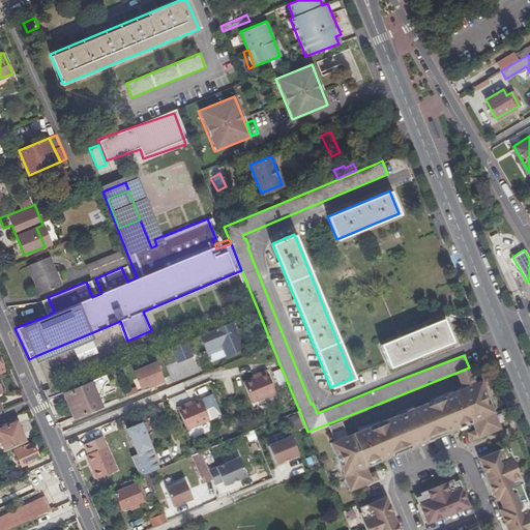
[(52,256),(28,265),(40,294),(64,285),(52,256)]
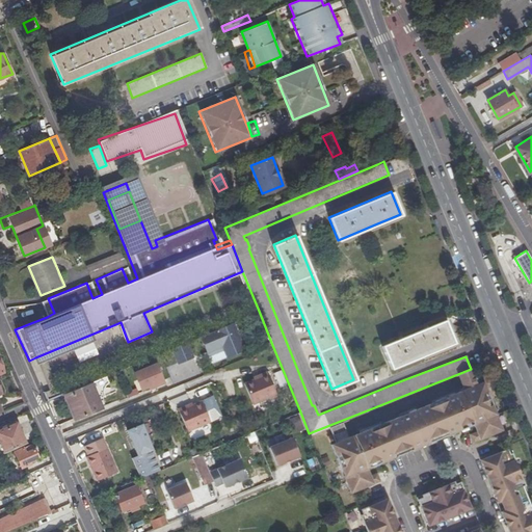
[(48,298),(41,302),(47,317),(54,313),(48,298)]
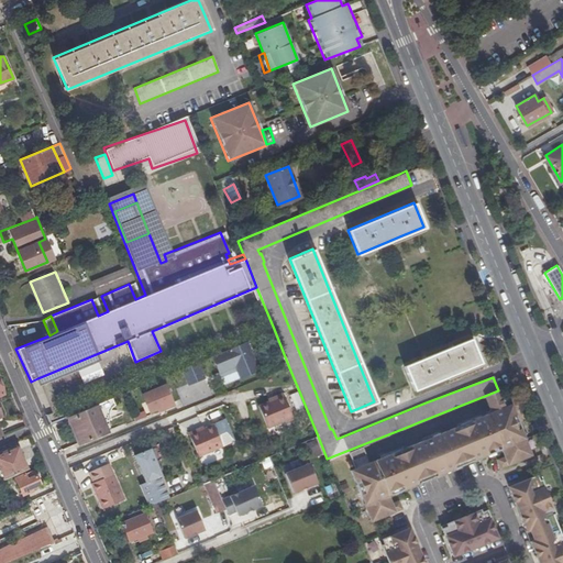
[(470,339),(445,349),(404,366),(412,387),(412,390),(478,363),(470,339)]
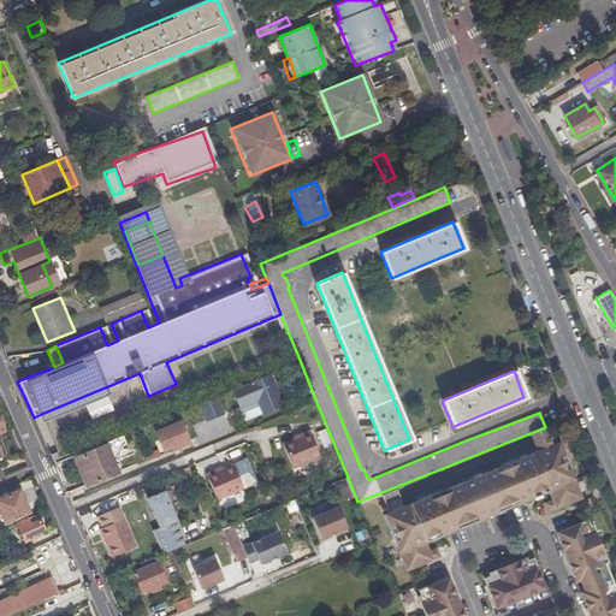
[(268,373),(231,390),(238,407),(255,400),(258,404),(261,413),(280,404),(268,373)]
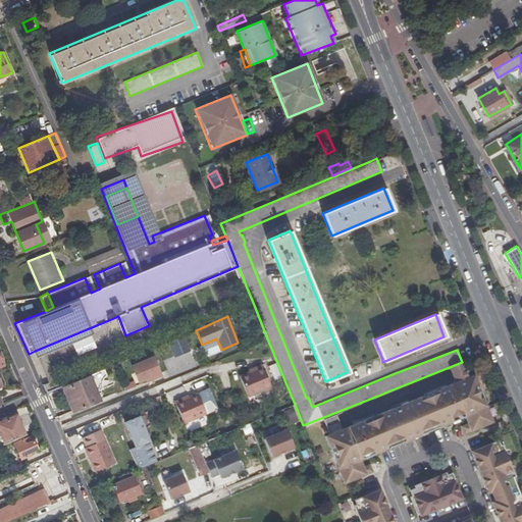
[(188,350),(181,335),(167,342),(173,356),(188,350)]
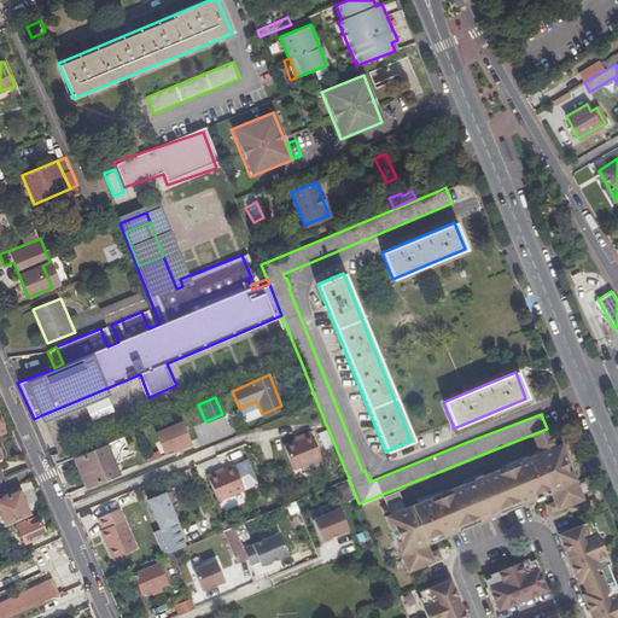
[(256,401),(239,408),(242,413),(258,406),(256,401)]
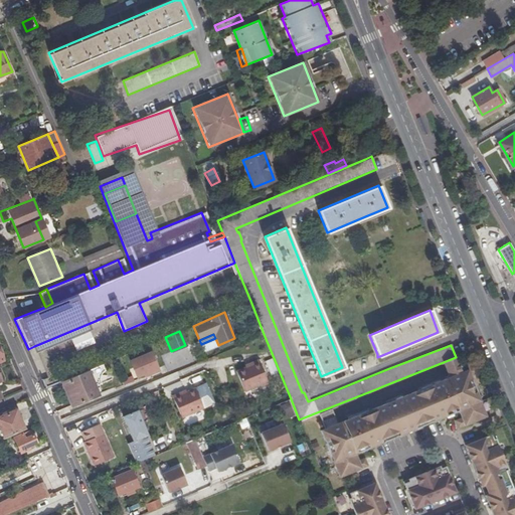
[(48,376),(41,379),(45,387),(57,382),(39,344),(34,346),(48,376)]
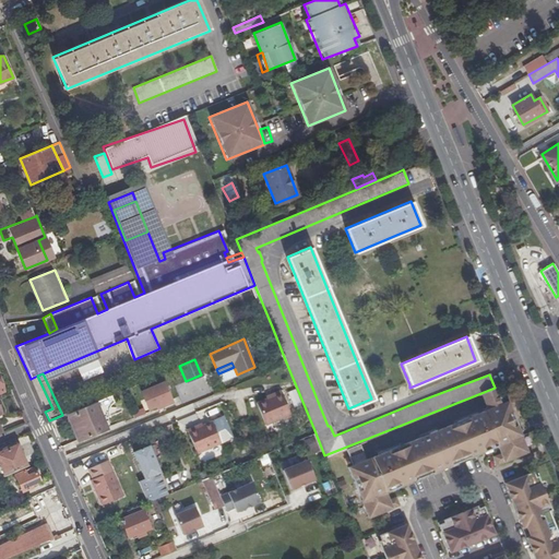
[(164,382),(137,391),(145,414),(171,405),(164,382)]
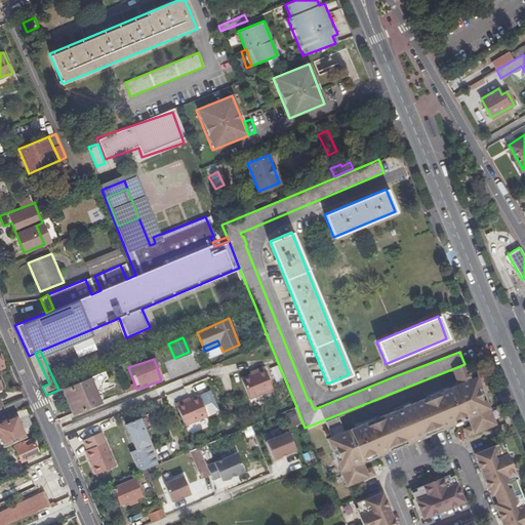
[(497,426),(477,376),(472,377),(467,365),(452,371),(457,384),(345,431),(339,417),(321,425),(347,488),(370,478),(364,462),(460,422),(467,438),(497,426)]
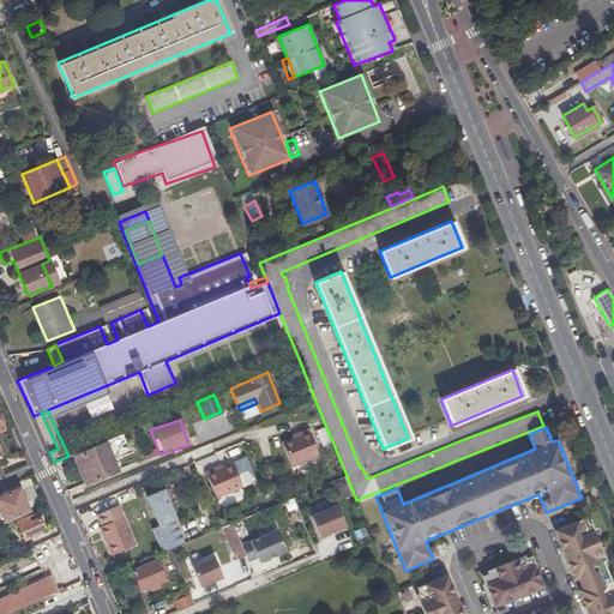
[(292,467),(319,455),(307,428),(298,432),(299,434),(293,438),(282,443),(292,467)]
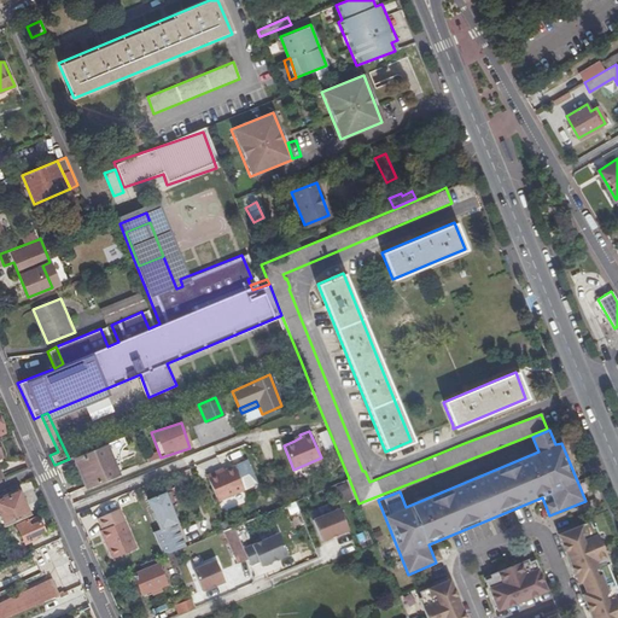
[(87,452),(76,456),(88,485),(121,471),(109,443),(87,452)]
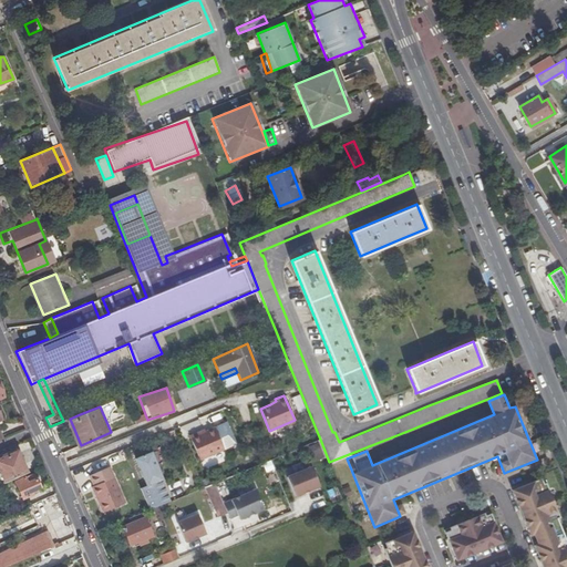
[(70,419),(64,421),(76,447),(81,445),(70,419)]
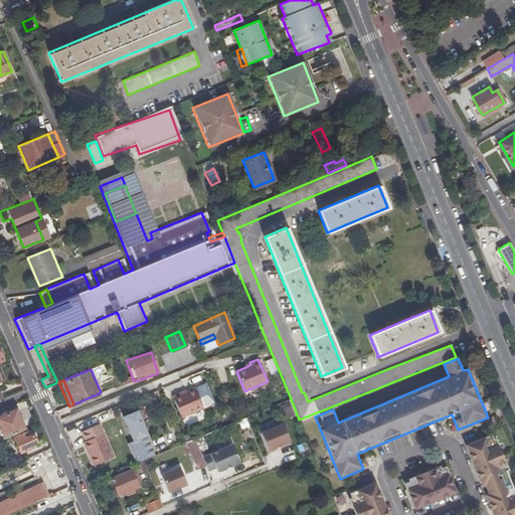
[(204,410),(194,388),(180,393),(180,392),(172,395),(182,419),(204,410)]
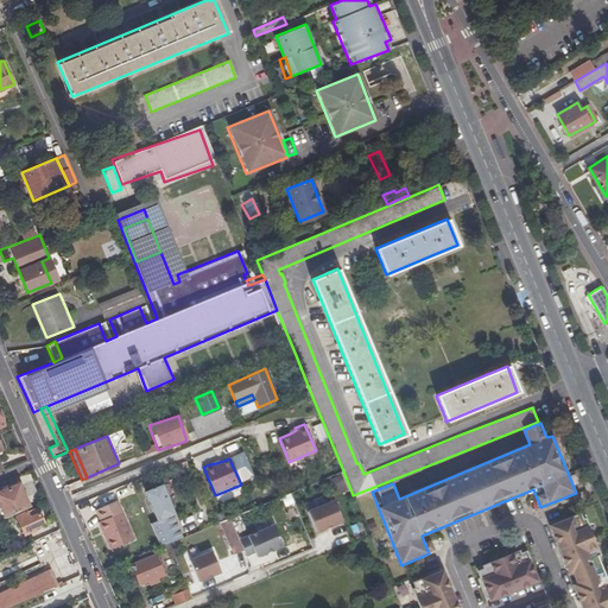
[(339,494),(347,489),(340,475),(330,480),(339,494)]
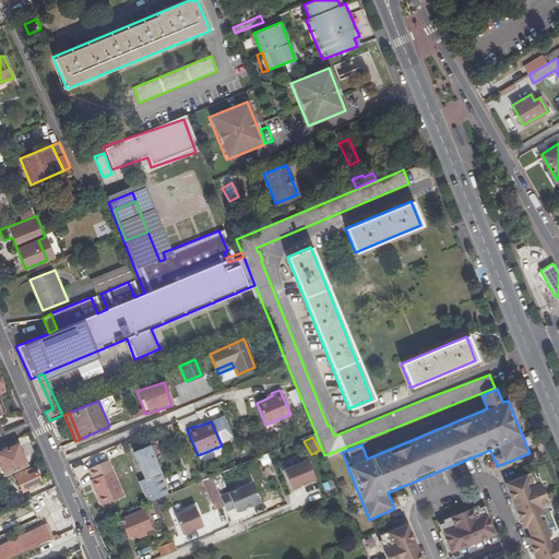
[(138,480),(146,501),(168,492),(149,444),(133,451),(144,478),(138,480)]
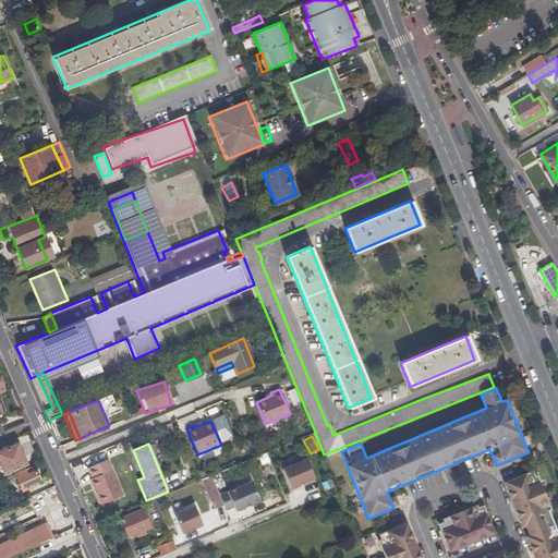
[(0,451),(0,461),(5,475),(27,465),(17,445),(0,451)]
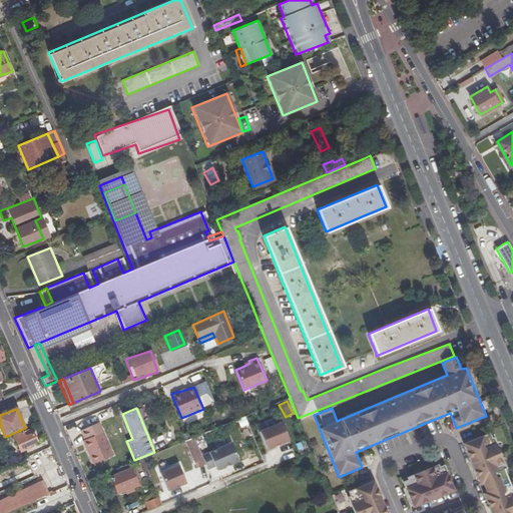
[(99,421),(81,428),(84,438),(83,438),(93,463),(114,454),(99,421)]
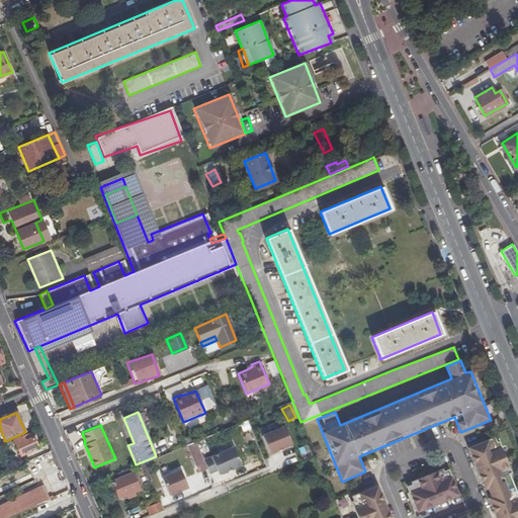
[(259,435),(267,453),(289,444),(281,426),(259,435)]
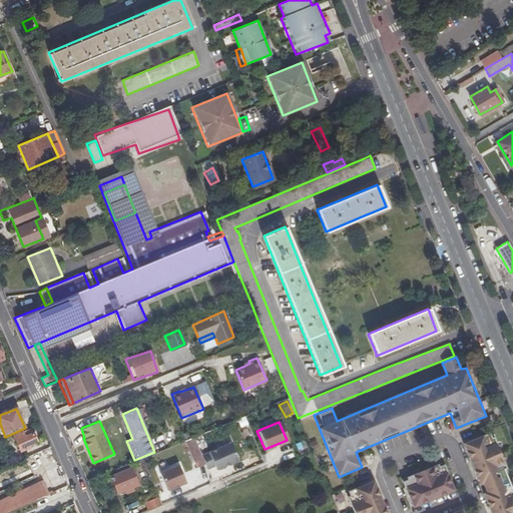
[(35,441),(30,428),(13,436),(20,451),(28,447),(27,444),(35,441)]
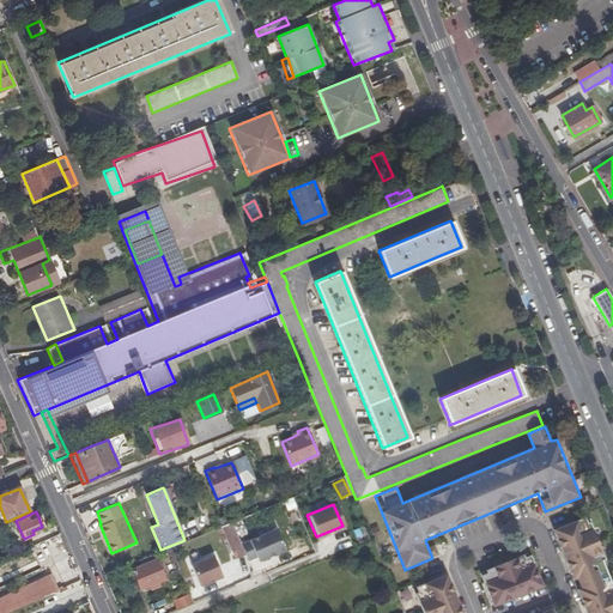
[(612,612),(612,582),(610,574),(607,575),(602,564),(606,563),(586,514),(553,528),(557,538),(571,577),(575,576),(580,587),(576,588),(584,612),(612,612)]
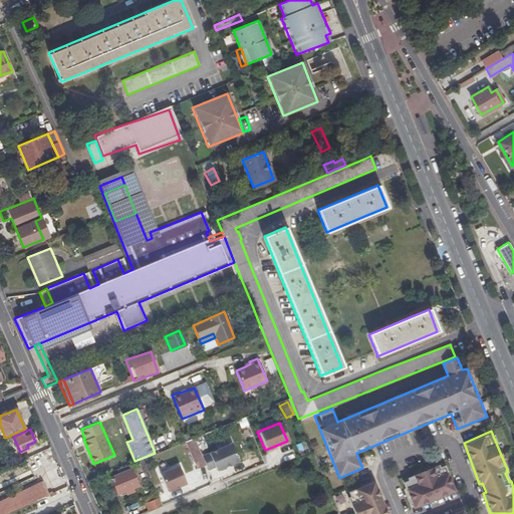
[(184,441),(196,468),(204,464),(200,455),(193,437),(184,441)]
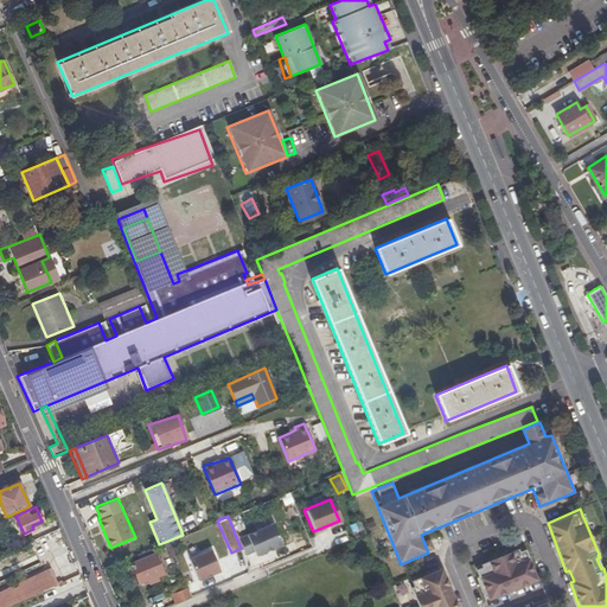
[(236,537),(241,548),(243,554),(251,550),(254,555),(280,543),(270,523),(236,537)]
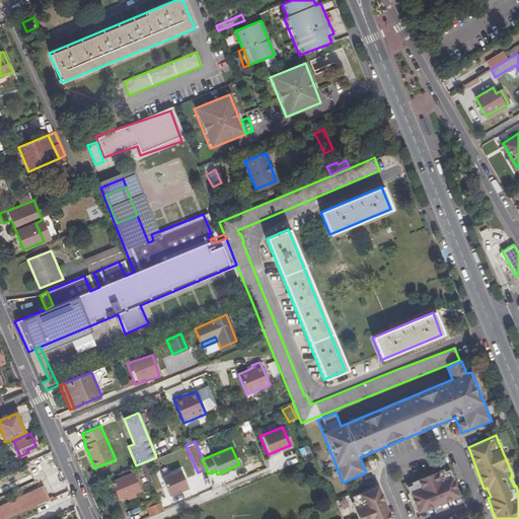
[(424,475),(435,501),(457,492),(447,466),(424,475)]
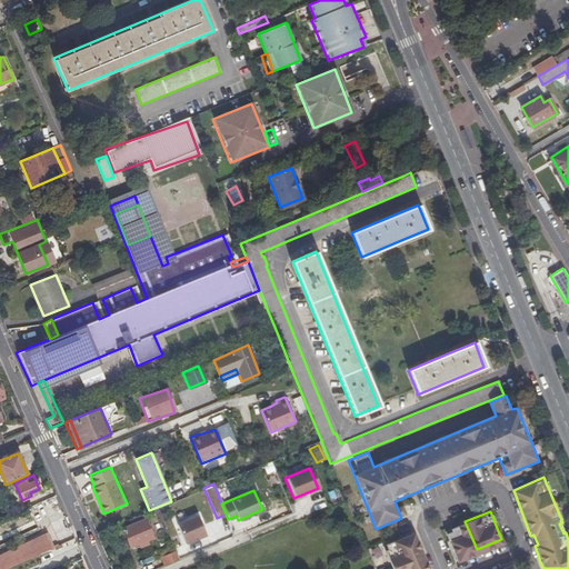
[(206,533),(197,513),(176,523),(185,543),(206,533)]
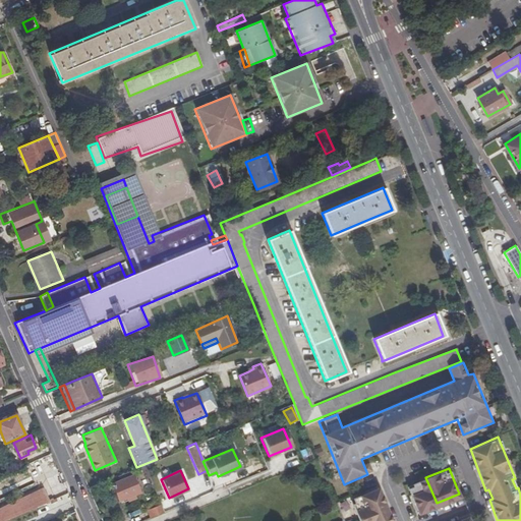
[(131,475),(112,483),(118,500),(138,491),(131,475)]
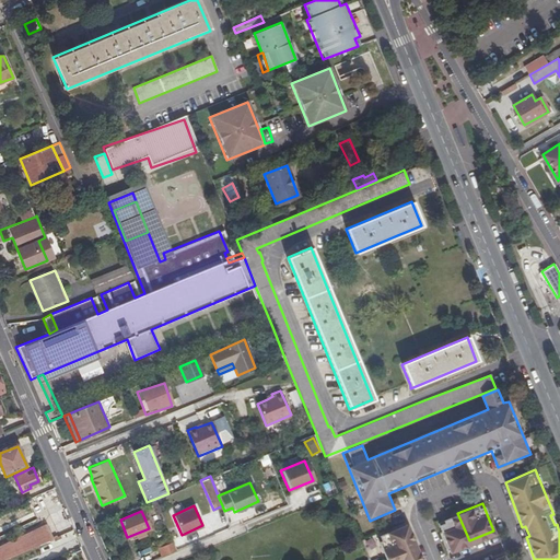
[(457,513),(446,517),(458,545),(469,540),(457,513)]
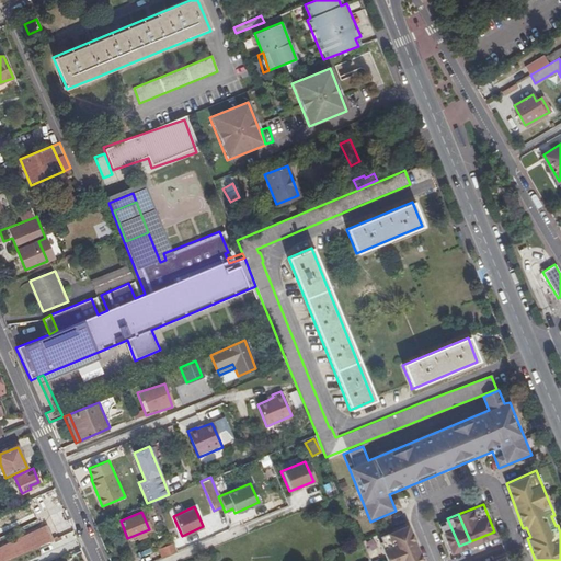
[(422,560),(409,526),(378,539),(387,560),(422,560)]
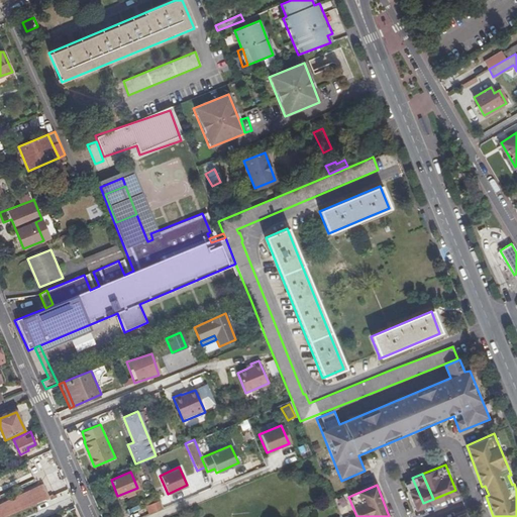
[(0,507),(0,516),(2,516),(48,498),(44,488),(0,507)]
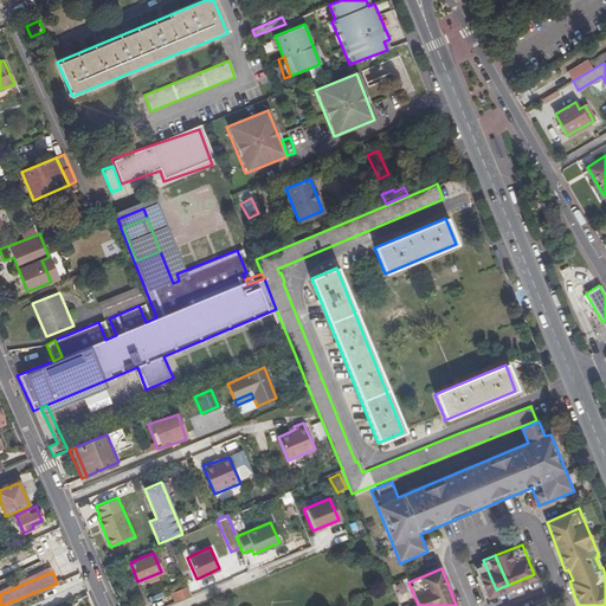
[(535,579),(534,574),(508,585),(496,590),(494,591),(495,595),(535,579)]
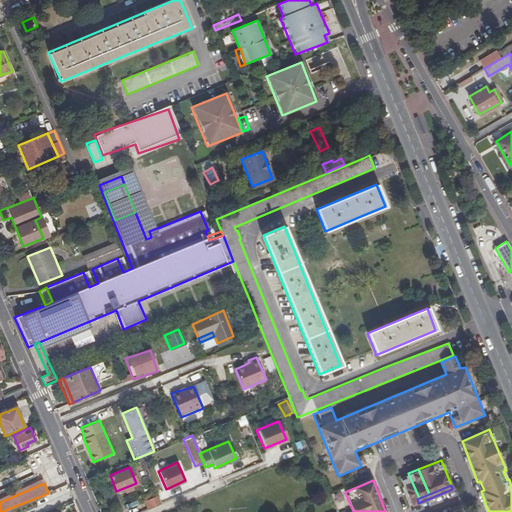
[(144,501),(147,509),(161,503),(158,495),(144,501)]
